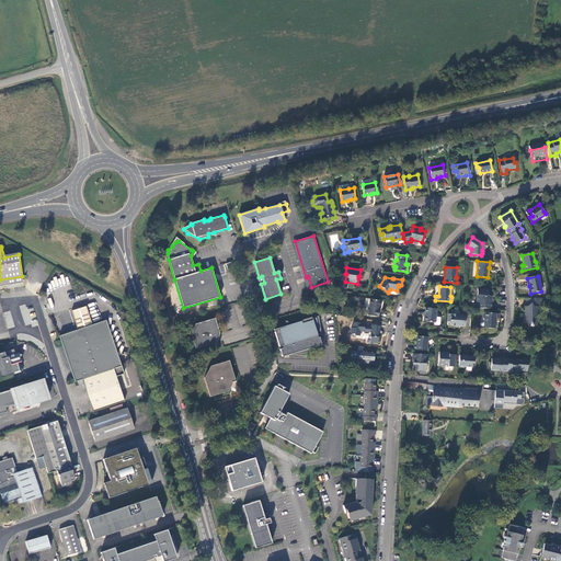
[(477,308),(490,309),(491,298),(488,298),(488,296),(489,289),(477,288),(476,302),(477,304),(477,308)]
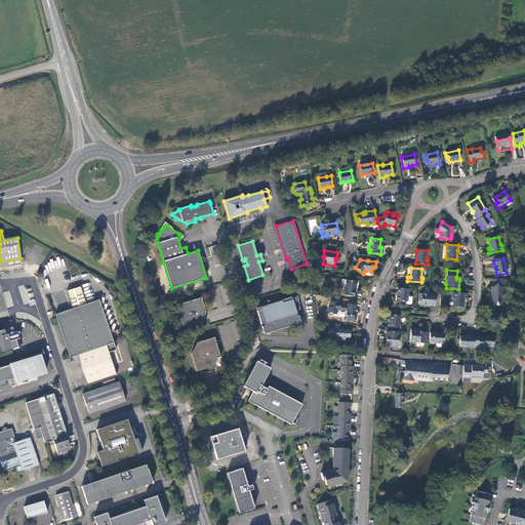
[(505,280),(491,279),(491,286),(490,286),(490,295),(488,297),(490,300),(490,303),(496,304),(496,305),(498,305),(502,300),(503,297),(502,295),(502,293),(502,286),(505,287),(505,280)]
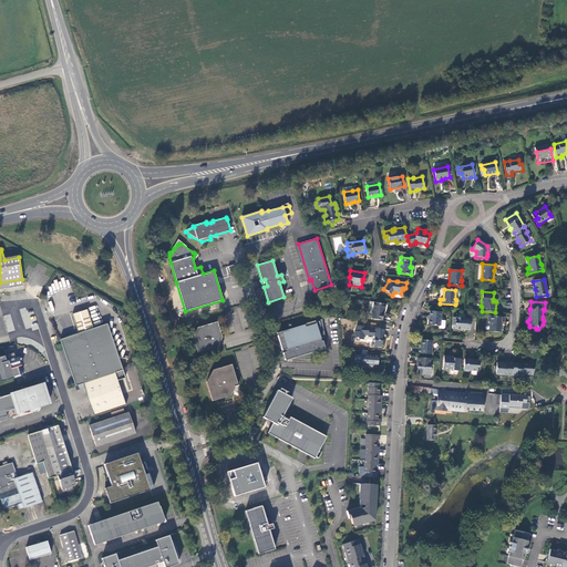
[(372,313),(371,319),(382,320),(383,311),(384,311),(385,303),(374,302),(372,313)]
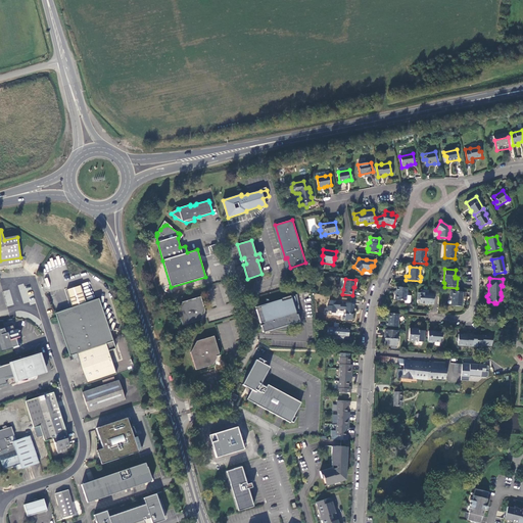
[(87,384),(115,374),(108,350),(115,348),(98,298),(85,302),(80,285),(65,290),(72,307),(55,314),(69,355),(76,353),(87,384)]
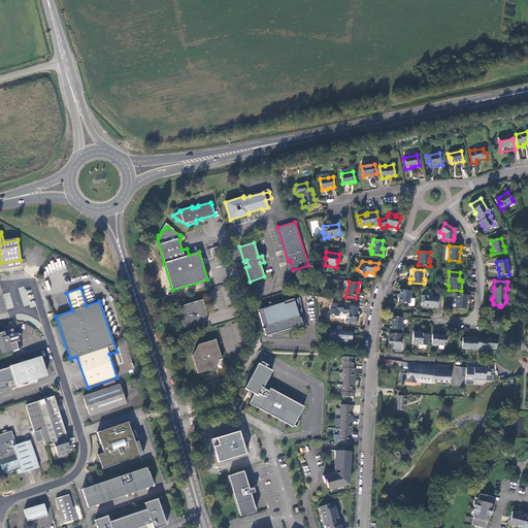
[(400,290),(399,294),(399,297),(398,297),(398,303),(408,303),(409,303),(410,298),(410,291),(400,290)]
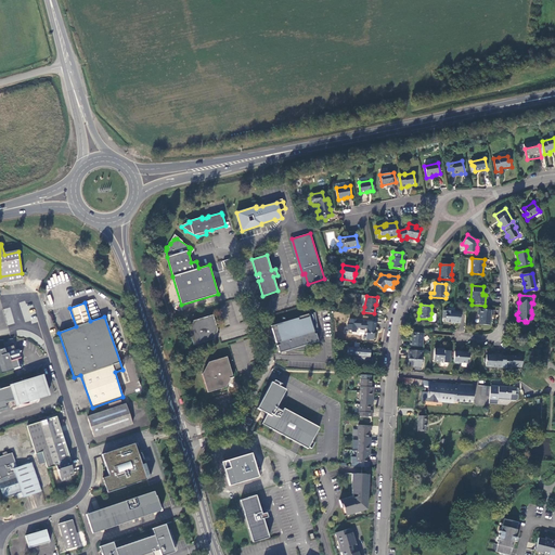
[(489,325),(490,314),(493,314),(493,310),(478,309),(477,313),(479,315),(478,324),(489,325)]
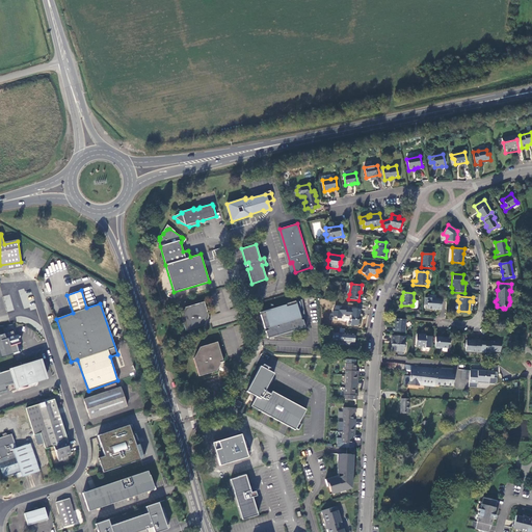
[(425,298),(425,303),(427,303),(426,306),(426,309),(441,310),(441,306),(440,303),(440,298),(425,298)]
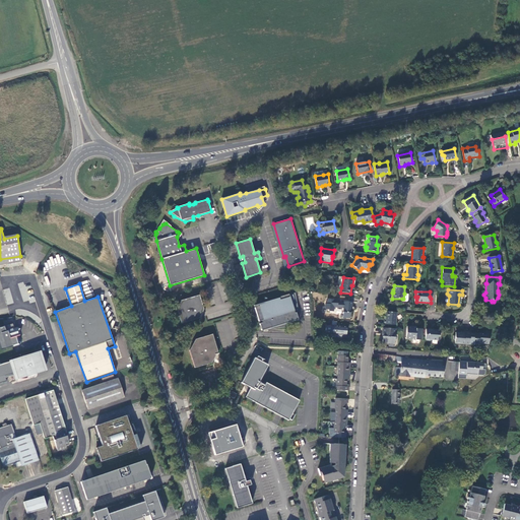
[(278,298),(253,306),(258,321),(260,321),(261,323),(259,324),(261,331),(269,328),(269,329),(286,326),(286,323),(298,319),(296,313),(294,313),(294,311),(297,310),(295,293),(282,297),(283,300),(279,300),(278,298)]
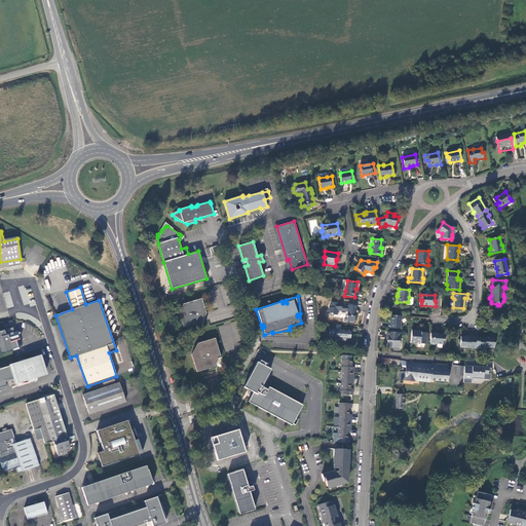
[(205,312),(201,298),(182,304),(179,311),(183,327),(202,321),(205,312)]
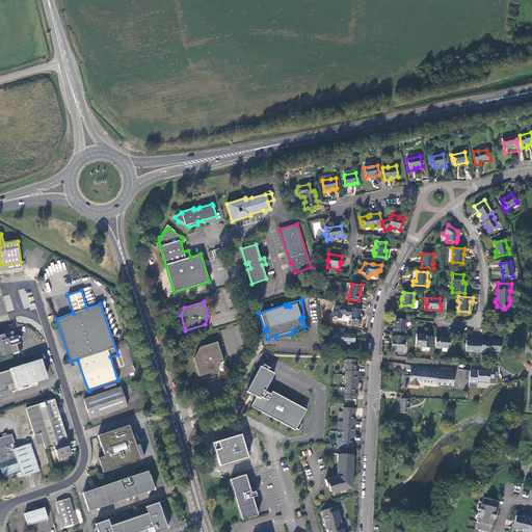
[(346,307),(335,306),(335,311),(333,311),(333,316),(336,317),(336,318),(341,318),(342,314),(351,315),(350,324),(358,325),(358,314),(360,314),(361,309),(352,308),(351,310),(346,309),(346,307)]
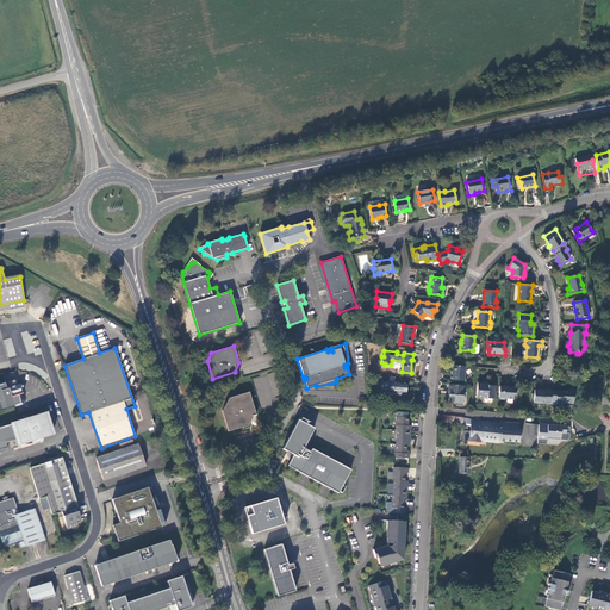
[(464,381),(465,367),(453,366),(452,374),(450,374),(449,380),(464,381)]
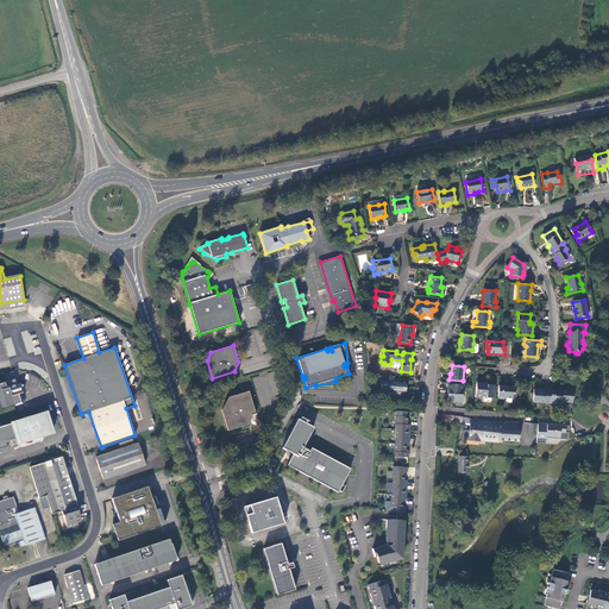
[(14,380),(22,403),(24,403),(20,389),(22,388),(23,385),(20,383),(18,383),(17,378),(14,380)]
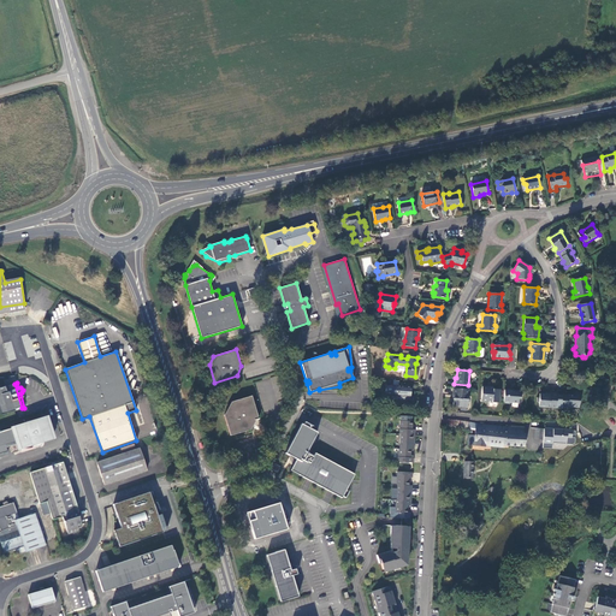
[(0,410),(1,414),(22,408),(15,384),(0,388),(0,410)]
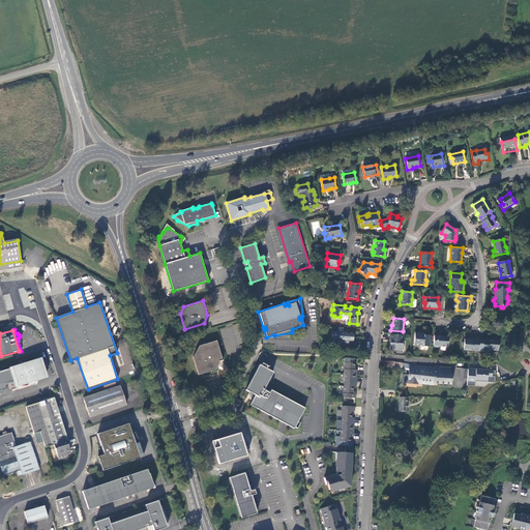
[(353,332),(332,330),(331,341),(336,341),(336,343),(353,345),(353,332)]
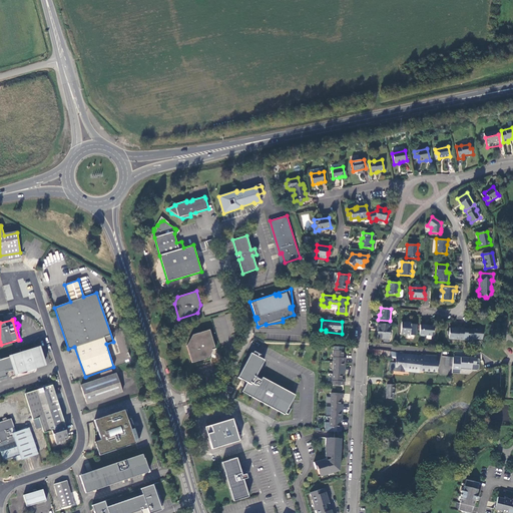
[(415,336),(416,325),(410,324),(406,323),(401,322),(400,335),(415,336)]
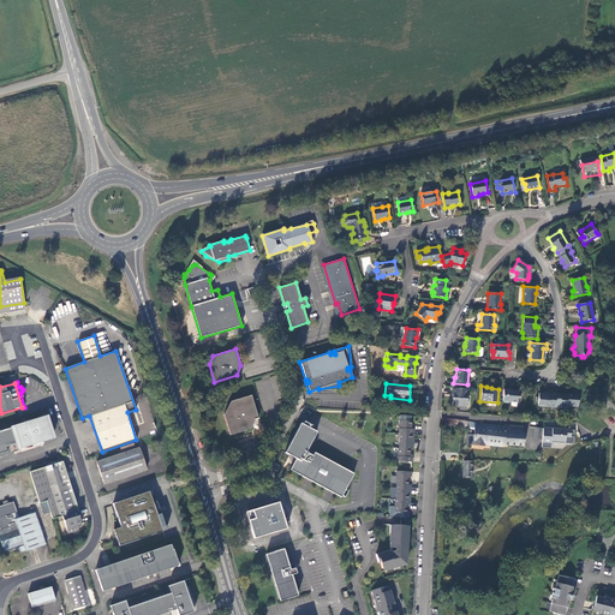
[(467,389),(452,388),(452,394),(453,394),(452,405),(466,406),(467,389)]
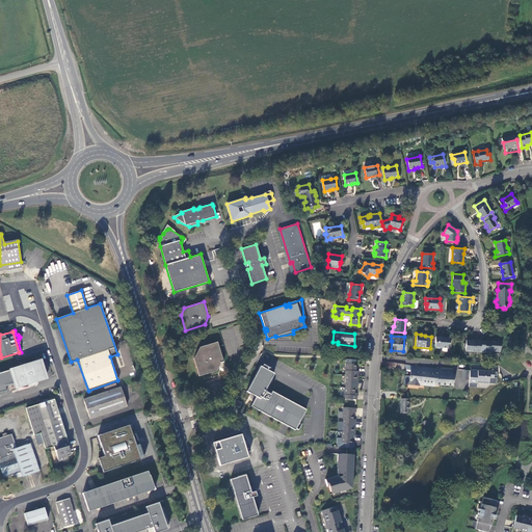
[(435,338),(434,348),(441,349),(442,348),(447,348),(448,344),(449,345),(450,339),(435,338)]
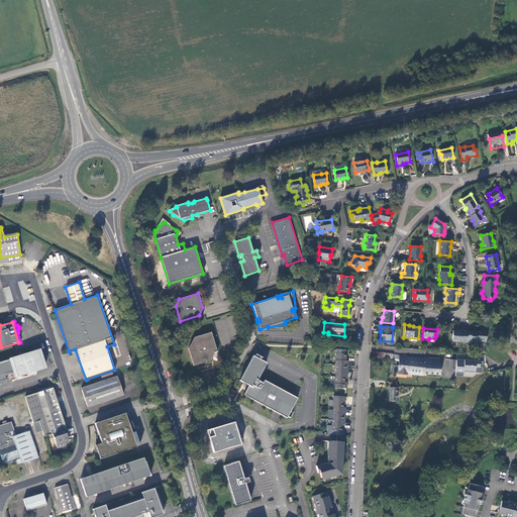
[(478,341),(486,342),(487,329),(481,329),(481,330),(481,332),(478,332),(467,331),(466,342),(478,343),(478,341)]
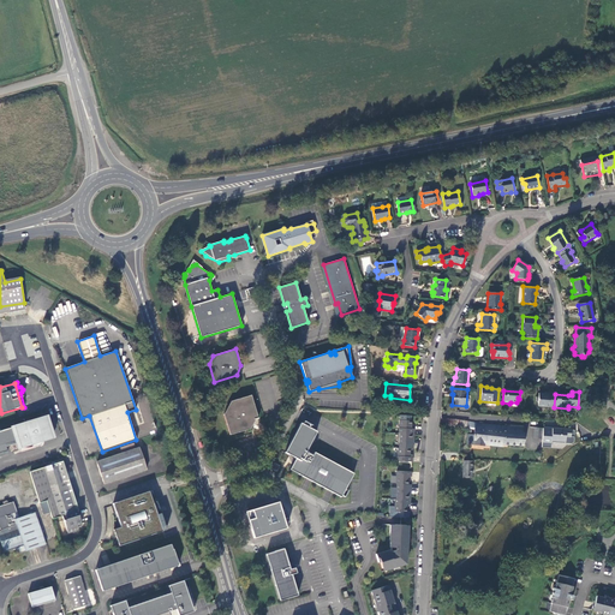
[(537,406),(554,407),(555,394),(550,393),(550,394),(538,394),(537,406)]
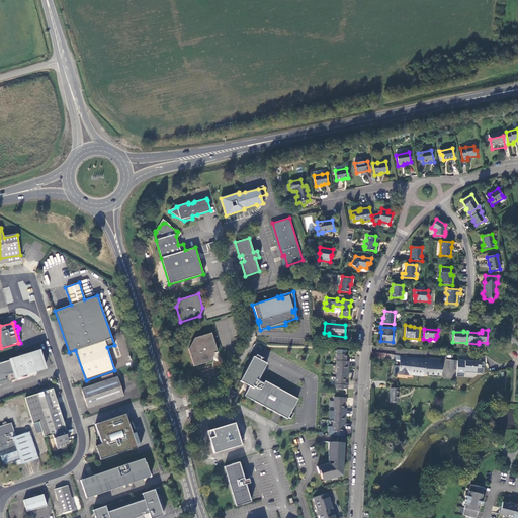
[(212,333),(194,338),(188,349),(193,366),(211,361),(214,355),(217,351),(212,333)]
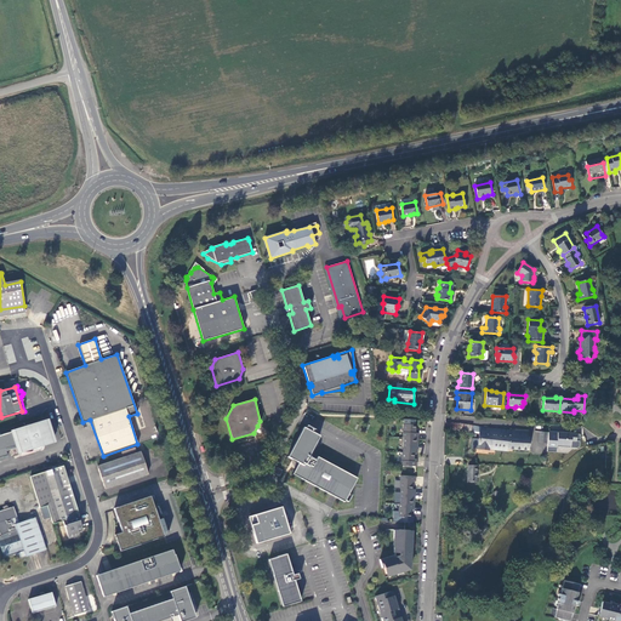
[(404,438),(419,438),(419,433),(415,433),(416,425),(415,425),(415,420),(404,420),(404,425),(403,438),(404,438)]
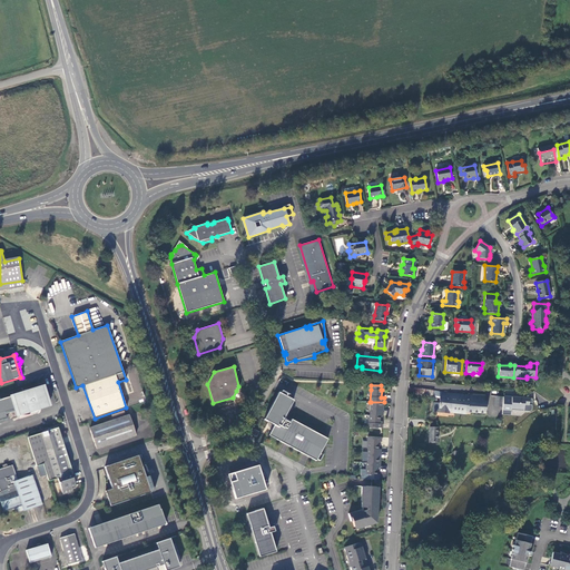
[(42,386),(0,400),(0,420),(7,419),(5,412),(17,409),(18,414),(21,415),(22,415),(23,415),(27,415),(28,414),(28,412),(49,405),(42,386)]
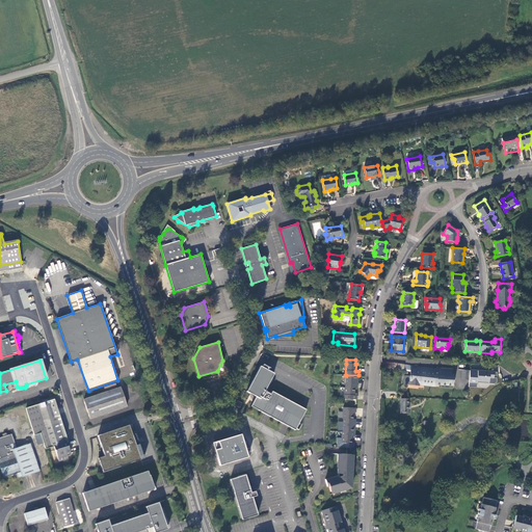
[(307,409),(272,392),(271,394),(265,391),(274,373),(260,365),(245,390),(256,396),(253,401),(250,405),(267,415),(286,425),(295,430),(307,409)]
